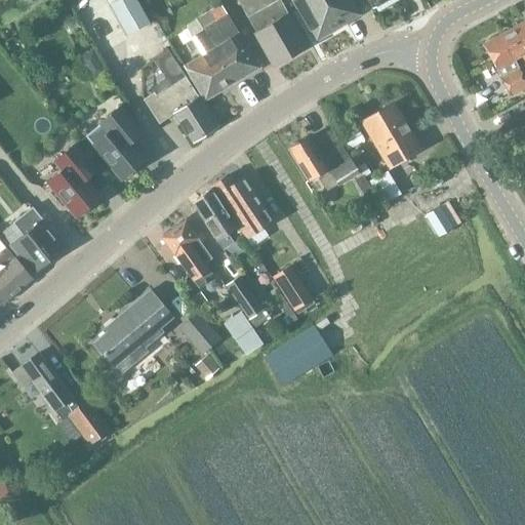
[(149,23),(136,0),(121,0),(110,6),(126,35),(149,23)]
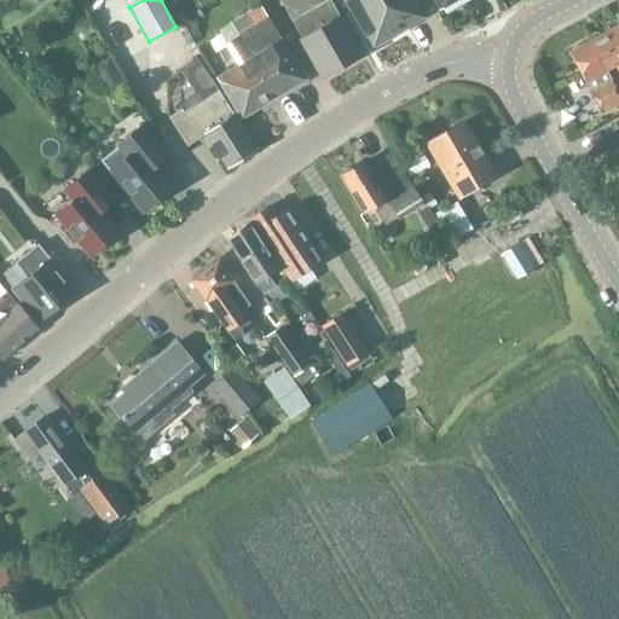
[(281,0),(302,35),(299,38),(322,76),(363,53),(331,0),(281,0)]
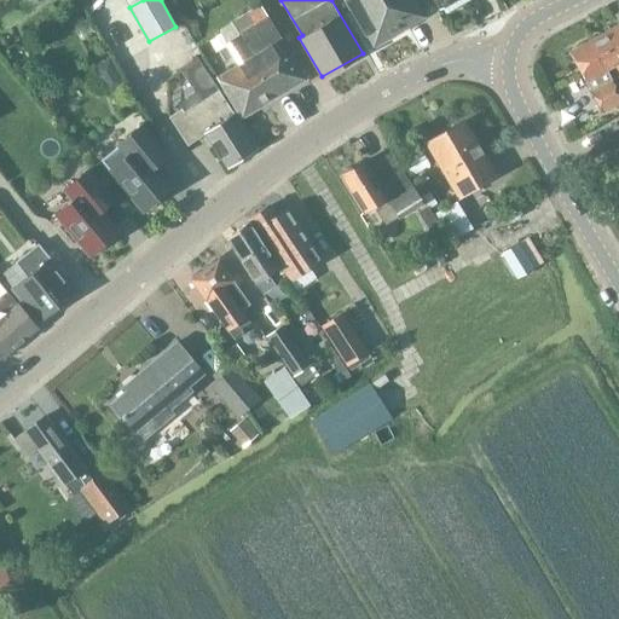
[(343,0),(372,48),(424,18),(415,0),(343,0)]
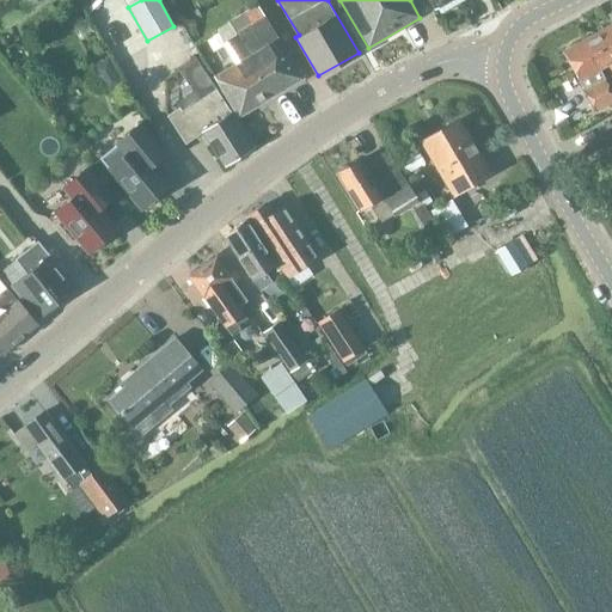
[(429,0),(435,10),(439,7),(442,10),(451,6),(450,1),(451,0),(429,0)]
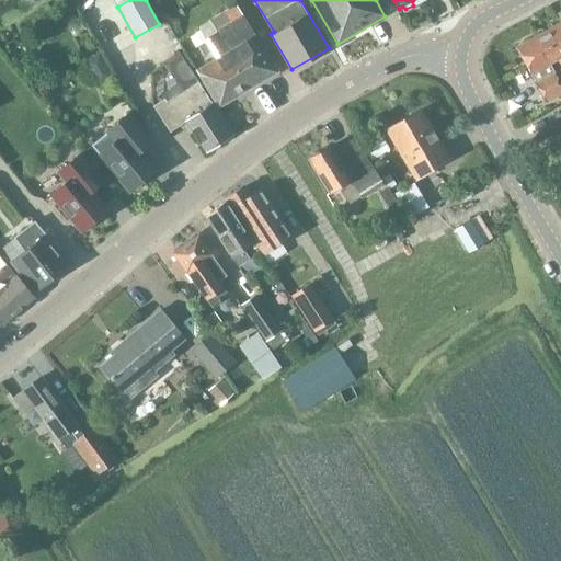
[(208,19),(215,30),(243,13),(237,1),(208,19)]
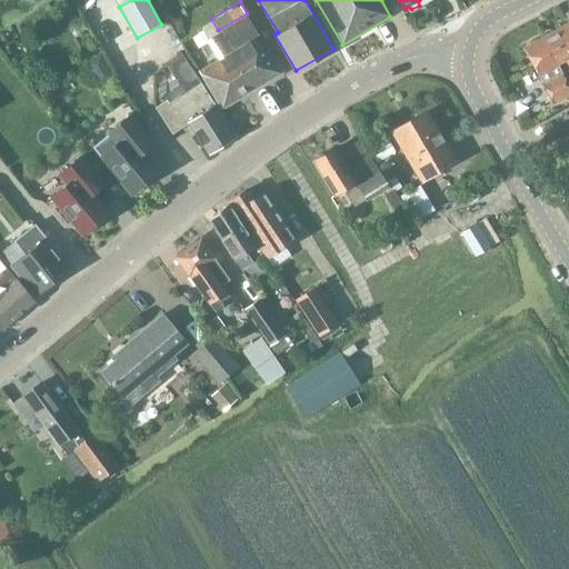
[(209,36),(221,57),(198,71),(221,109),(282,71),(247,13),(218,30),(209,36)]
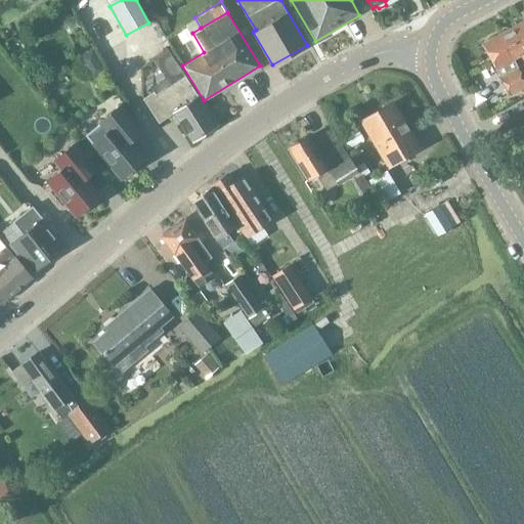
[(521,58),(523,55),(523,20),(506,31),(508,34),(521,58)]
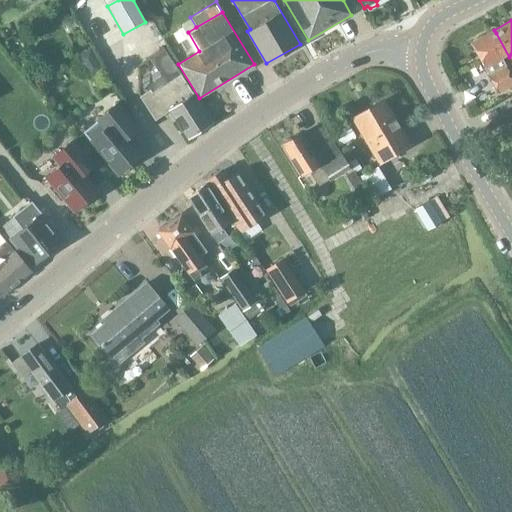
[(509,57),(496,33),(494,30),(470,43),(485,70),(490,67),(494,73),(506,67),(503,60),(509,57)]
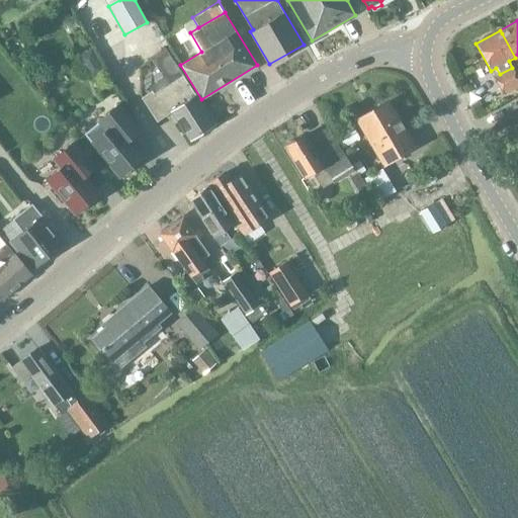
[(517,70),(516,66),(512,68),(500,74),(496,77),(505,93),(517,86),(517,70)]
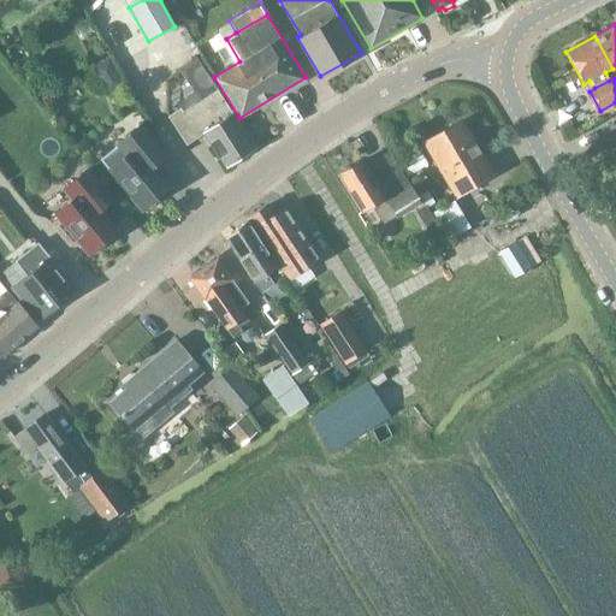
[(169,118),(185,146),(203,135),(225,169),(254,150),(218,92),(183,113),(181,110),(169,118)]
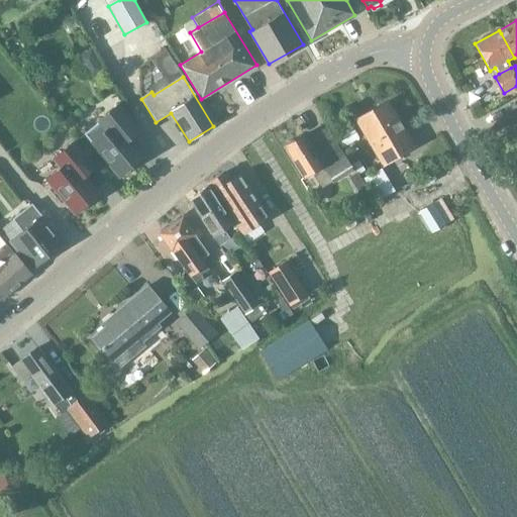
[(354,120),(382,167),(414,147),(386,101),(354,120)]
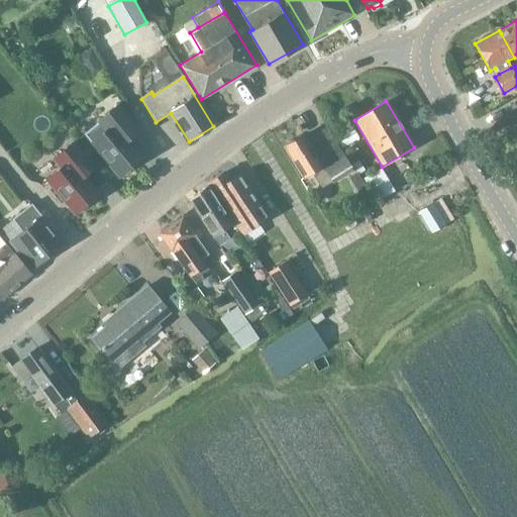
[(84,135),(119,178),(142,158),(128,141),(138,132),(117,107),(84,135)]
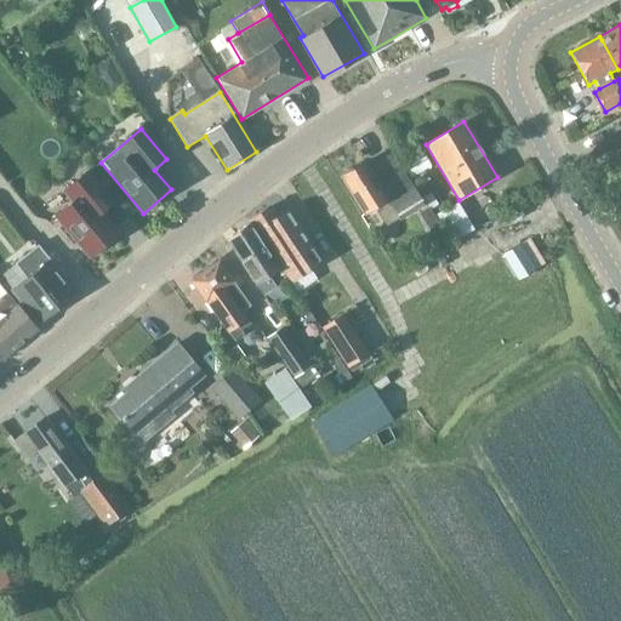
[(89,172),(67,147),(53,158),(75,183),(89,172)]
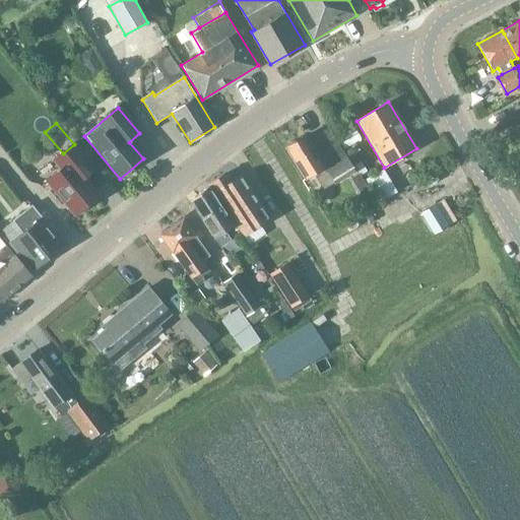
[(286,151),(306,183),(315,177),(323,191),(349,175),(354,172),(328,129),(304,144),(302,142),(301,143),(291,142),(289,150),(286,151)]
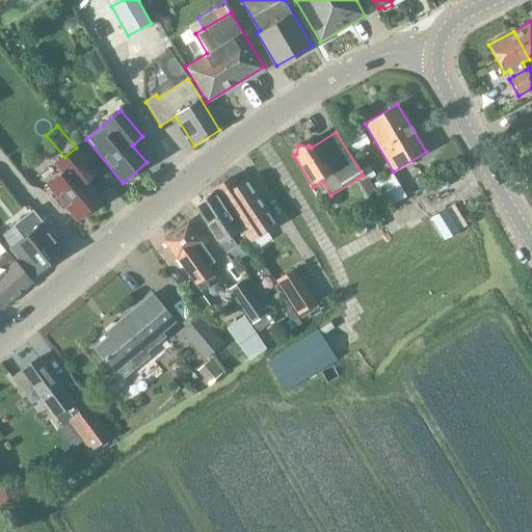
[(48,187),(77,221),(81,217),(83,219),(98,207),(96,205),(101,201),(86,183),(97,175),(75,149),(55,165),(63,175),(48,187)]
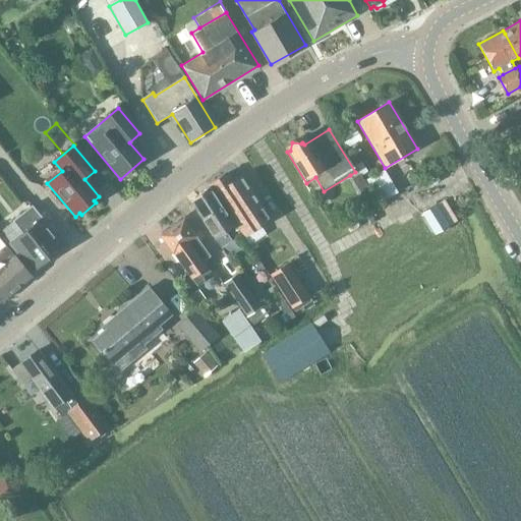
[(393,177),(408,174),(405,163),(390,167),(393,177)]
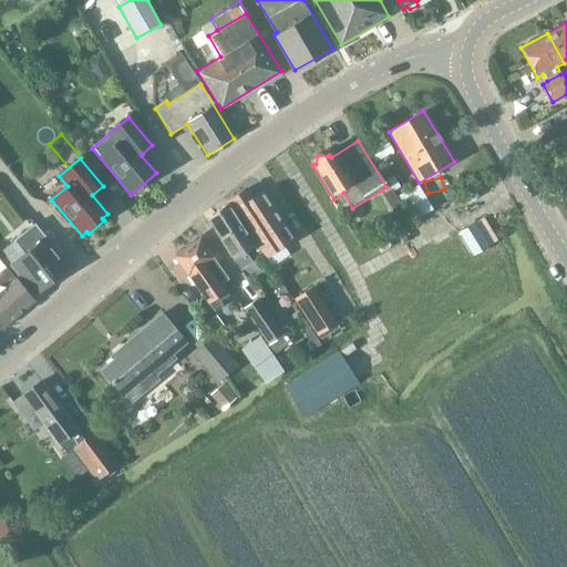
[(413,220),(415,219),(432,209),(418,185),(404,193),(399,196),(413,220)]
